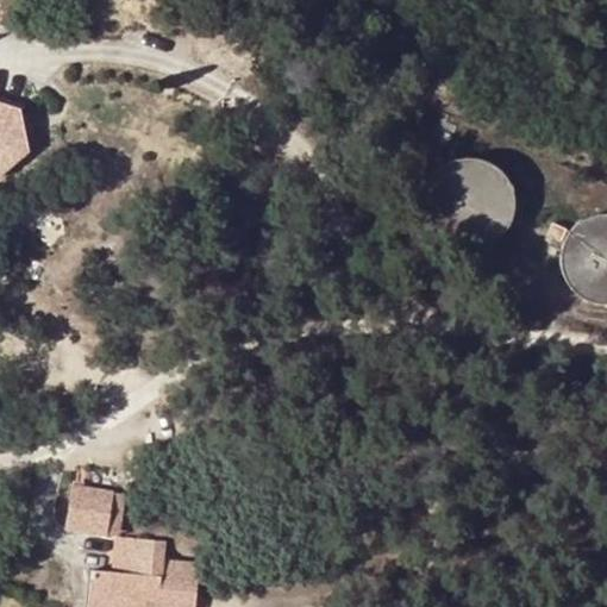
[(0,176),(30,151),(20,108),(0,101),(0,176)]
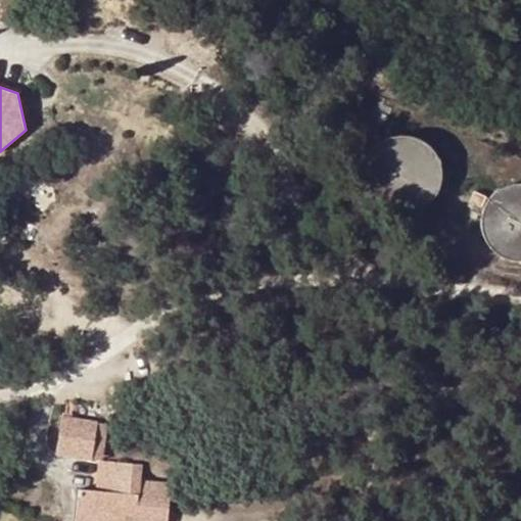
[(383,137),(373,145),(359,139),(351,157),(363,161),(363,173),(366,185),(372,195),(376,199),(385,205),(391,208),(403,209),(409,209),(420,206),(425,203),(434,195),(439,187),(441,181),(442,176),(441,163),(438,152),(431,143),(427,139),(417,134),(406,132),(399,132),(393,133),(383,137)]
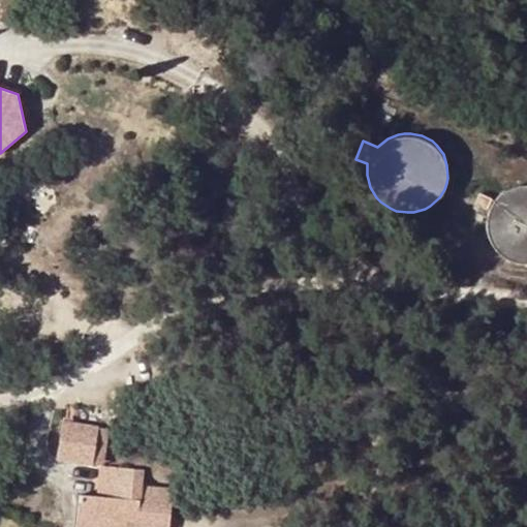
[(509,257),(516,259),(522,260),(526,259),(526,180),(519,181),(513,183),(506,186),(501,189),(495,195),(481,189),(475,208),(487,212),(486,223),(487,229),(492,241),(495,246),(504,254),(509,257)]
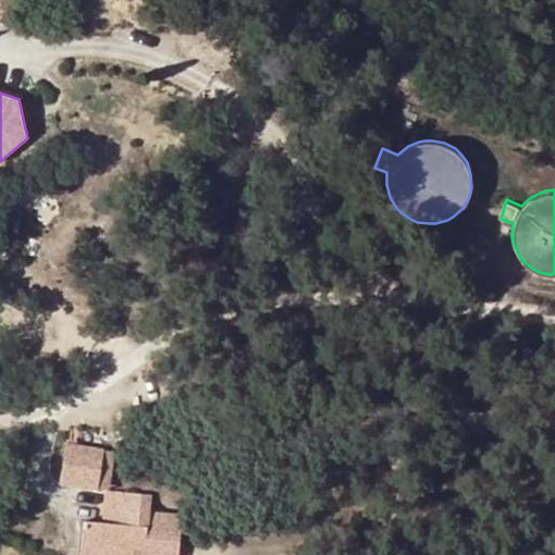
[(106,447),(68,441),(61,480),(100,486),(106,447)]
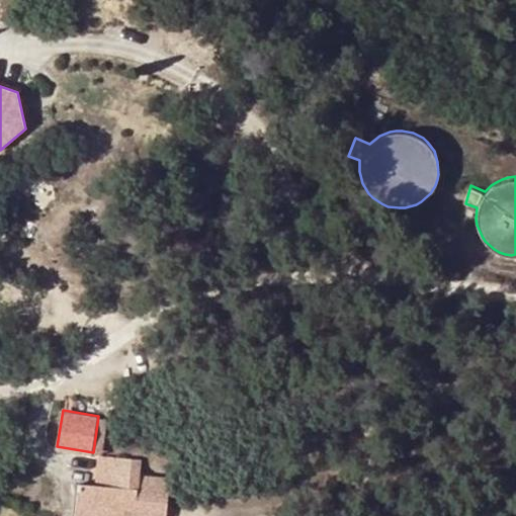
[(166,515),(169,479),(140,477),(141,459),(106,457),(103,487),(98,486),(79,485),(76,515),(99,515),(100,506),(137,510),(136,515),(166,515)]
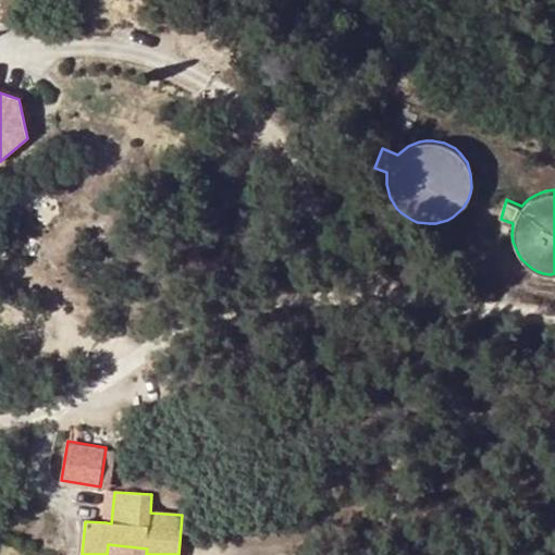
[(146,554),(147,549),(108,544),(107,554),(146,554)]
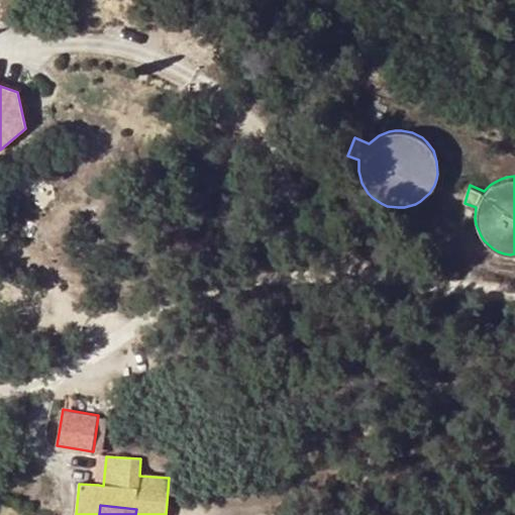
All buildings are outlined.
